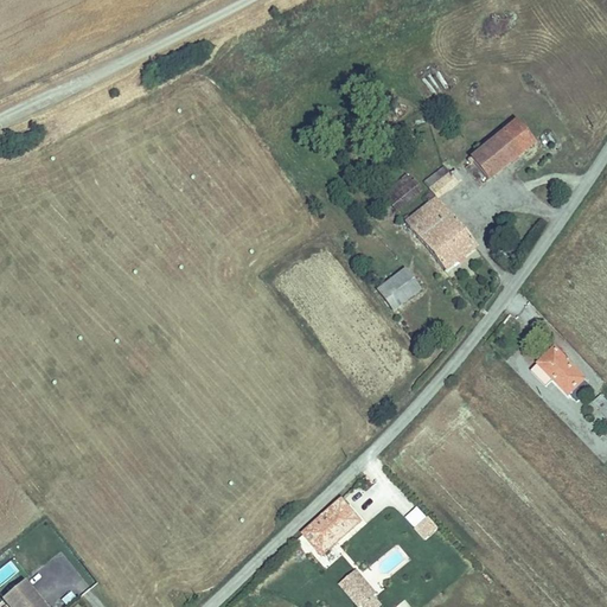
[(503,129),(521,152),(532,141),(515,120),(503,129)]
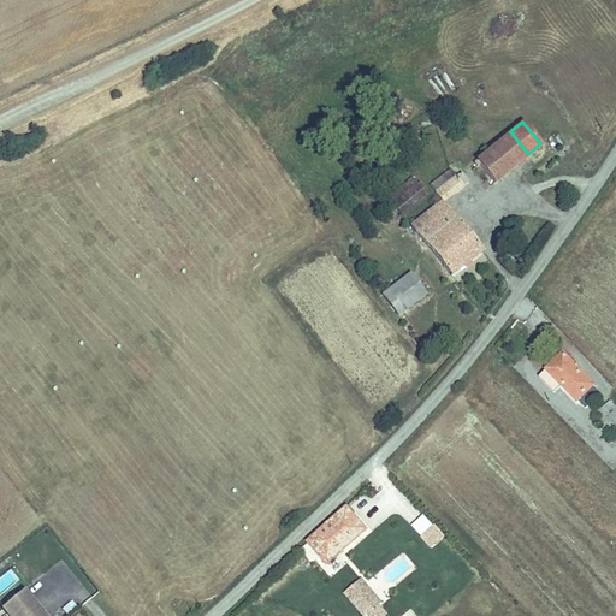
[(528,154),(510,131),(472,161),(474,164),(478,160),(493,181),(528,154)]
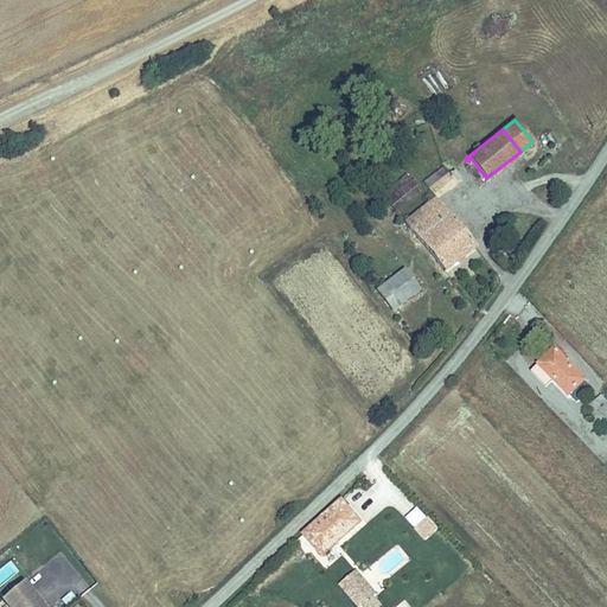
[(414,234),(445,209),(435,198),(460,176),(454,168),(447,173),(441,165),(421,181),(432,193),(425,199),(427,204),(404,222),(414,234)]
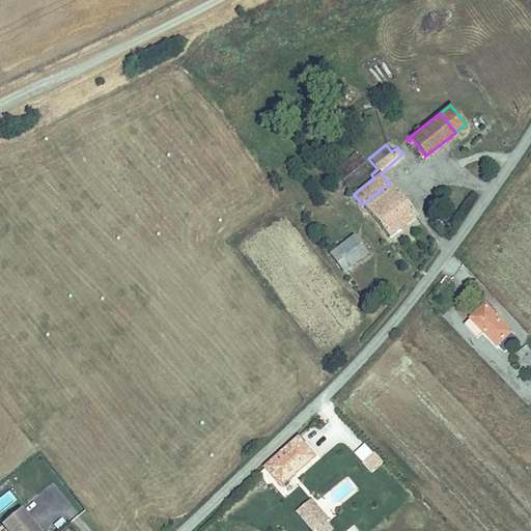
[(339,166),(351,180),(370,166),(359,151),(339,166)]
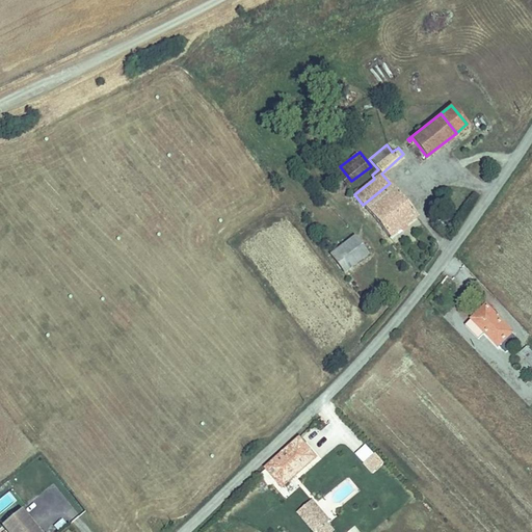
[(363,205),(371,214),(398,192),(390,183),(363,205)]
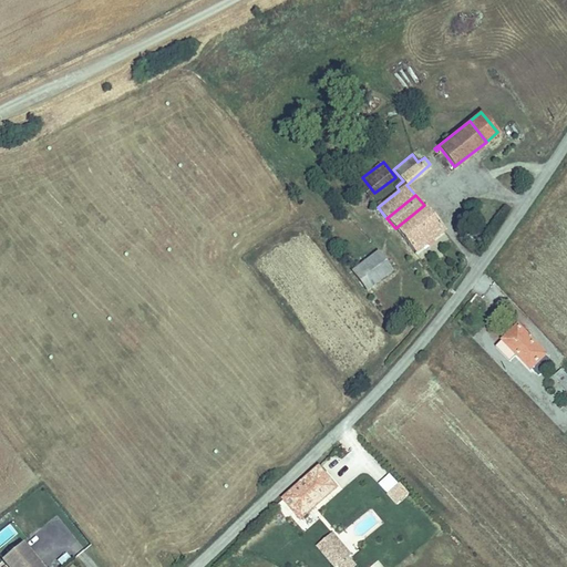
[(444,228),(424,205),(395,228),(415,253),(444,228)]
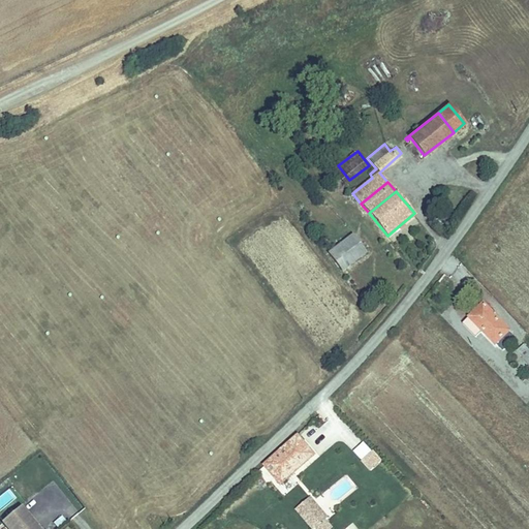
[(368,252),(354,235),(328,255),(341,273),(368,252)]
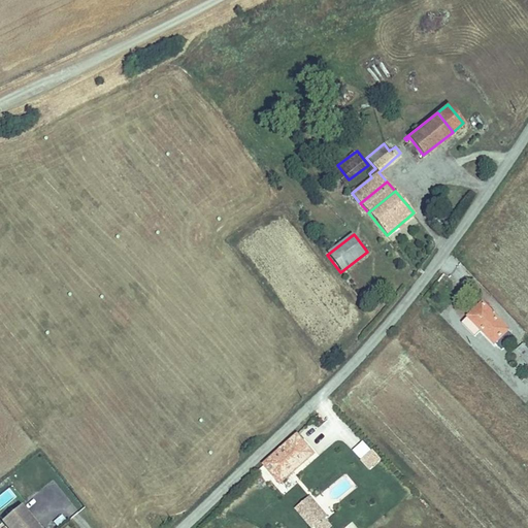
[(501,344),(514,332),(484,300),(468,315),(482,329),(493,341),(496,338),(501,344)]
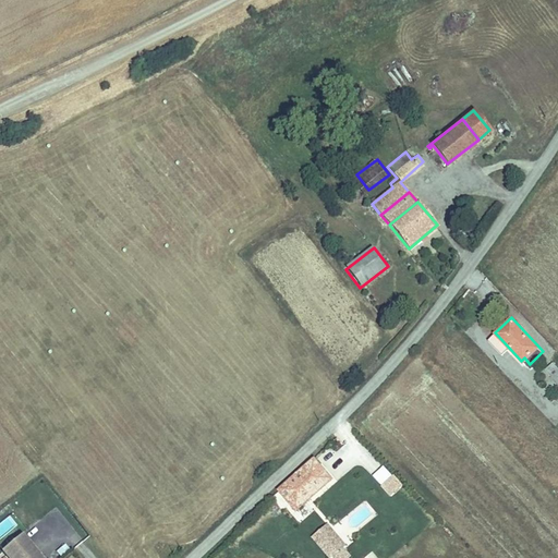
[(509,348),(495,332),(488,339),(502,354),(509,348)]
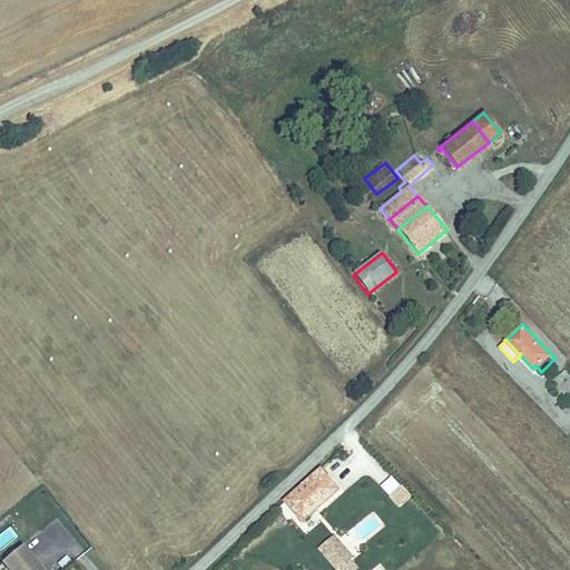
[(569,373),(563,367),(552,377),(569,395),(569,401),(569,402),(569,373)]
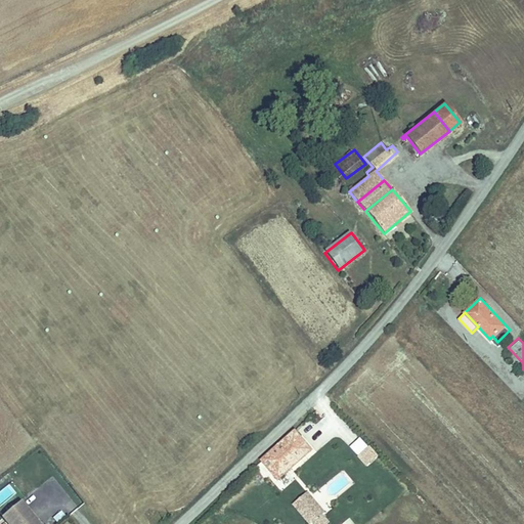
[(274,449),(282,457),(304,439),(295,430),(274,449)]
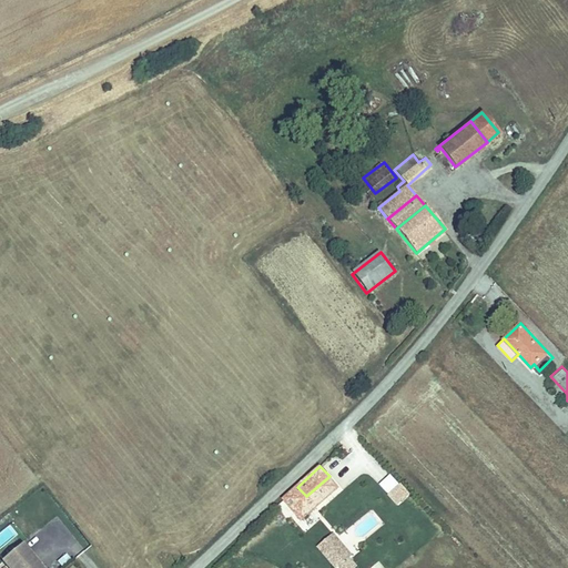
[(306,496),(297,487),(285,498),(303,518),(340,486),(330,476),(306,496)]
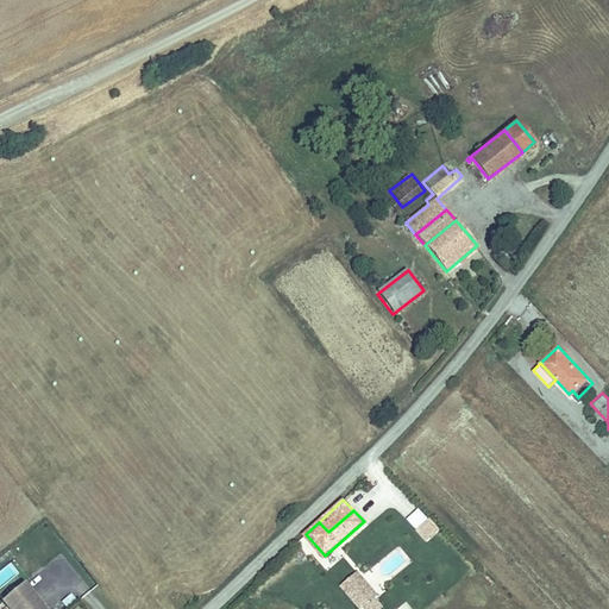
[(427,542),(440,529),(429,518),(415,532),(427,542)]
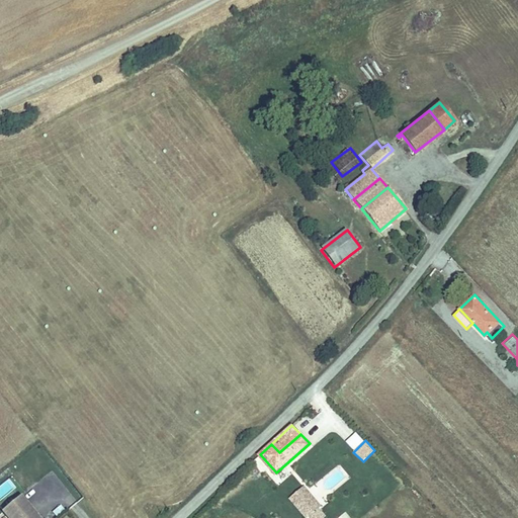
[(28,499),(40,487),(35,482),(23,493),(28,499)]
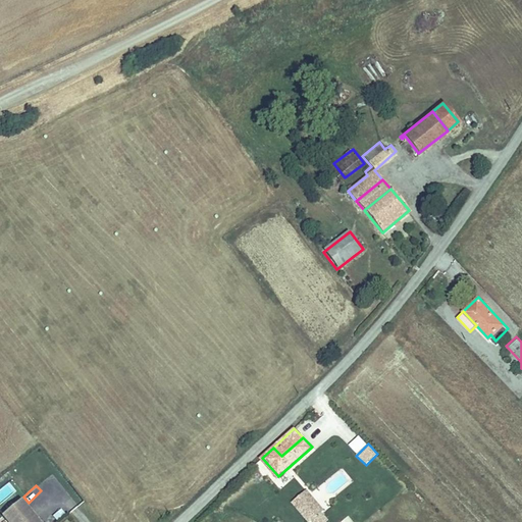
[(307,521),(326,521),(331,518),(306,489),(291,503),(307,521)]
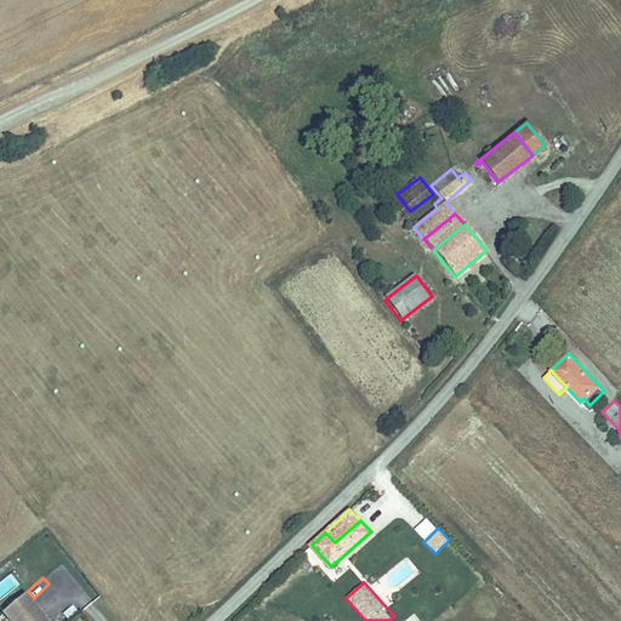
[(49,620),(24,592),(3,610),(11,620),(49,620)]
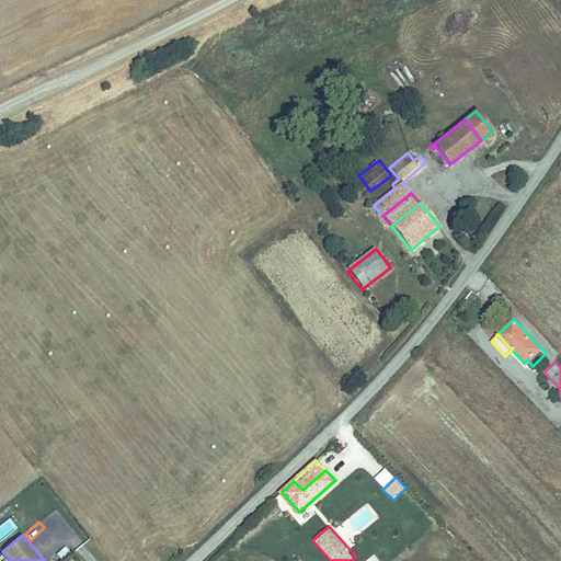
[(66,547),(56,553),(60,559),(70,552),(66,547)]
